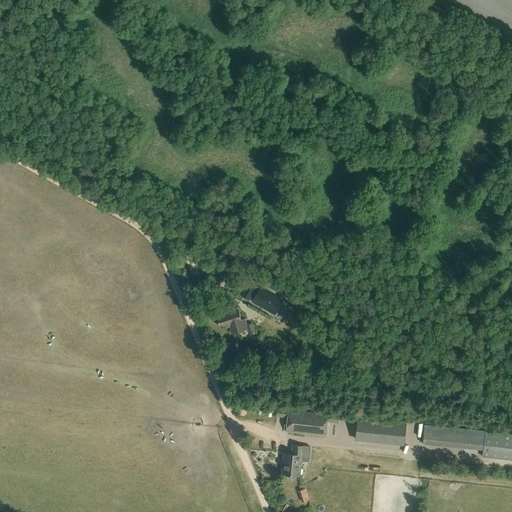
[(249,300),(250,299),(252,300),(252,301),(273,313),(281,299),(249,280),(241,295),(249,300)]
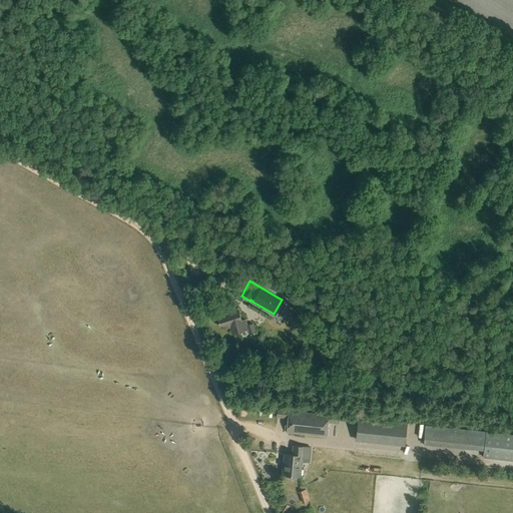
[(245,320),(241,322),(238,310),(218,316),(218,319),(217,319),(219,326),(222,325),(223,329),(230,327),(233,334),(248,330),(249,333),(255,332),(252,324),(247,326),(245,320)]
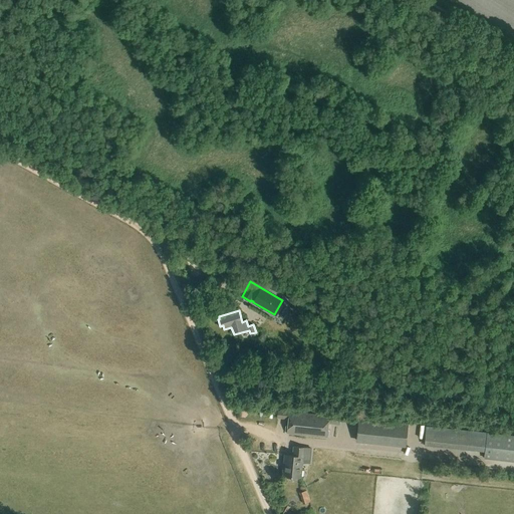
[(277,417),(289,418),(287,433),(326,437),(328,423),(339,424),(340,417),(328,416),(278,411),(277,417)]
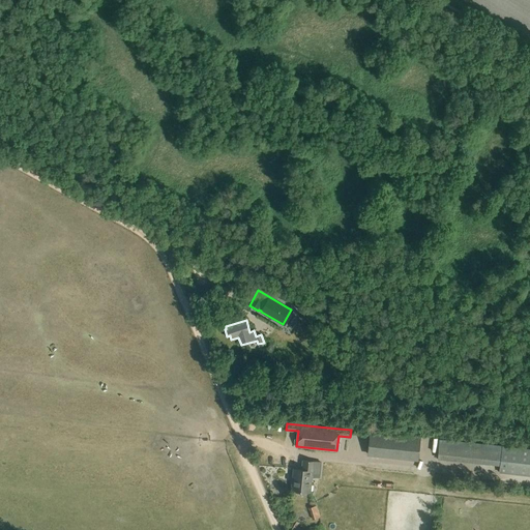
[(418,460),(420,440),(370,435),(369,454),(418,460)]
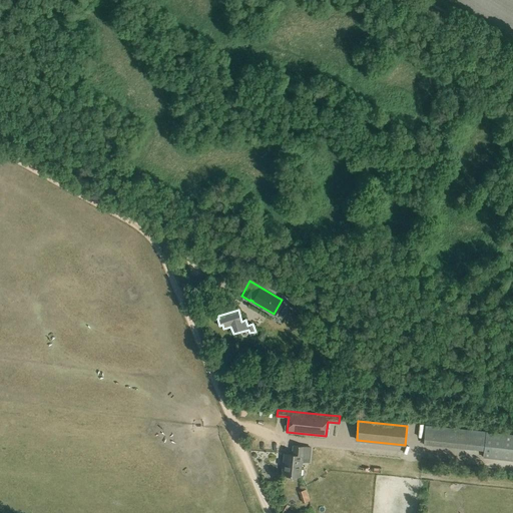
[(512,461),(512,435),(426,426),(424,444),(485,451),(484,459),(512,461)]
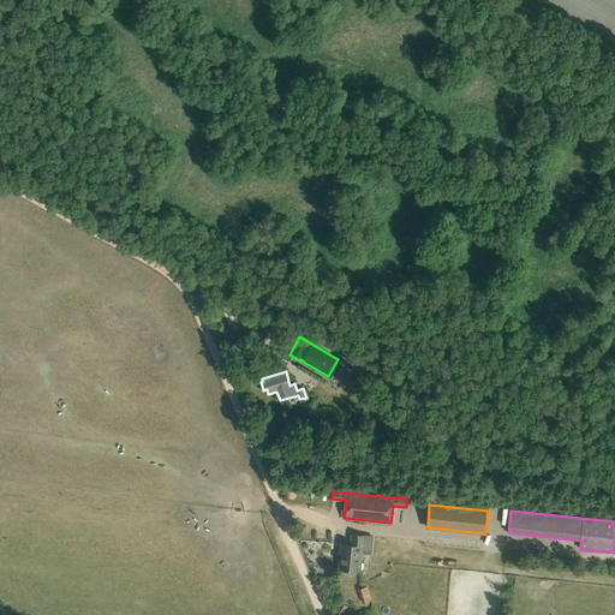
[(360,571),(362,553),(371,554),(372,536),(366,536),(352,533),(351,544),(341,543),(339,569),(360,571)]
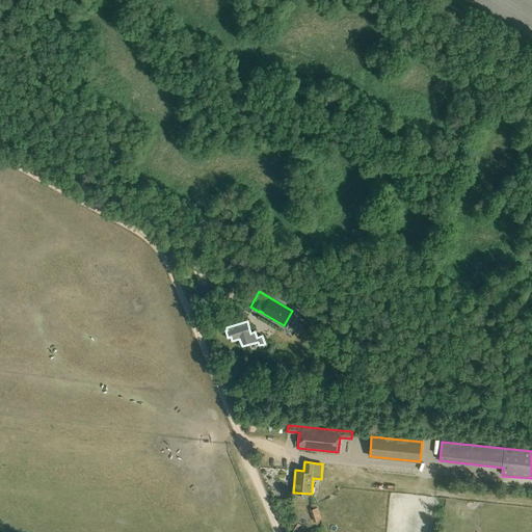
[(318,507),(310,509),(311,510),(314,522),(322,520),(318,507)]
